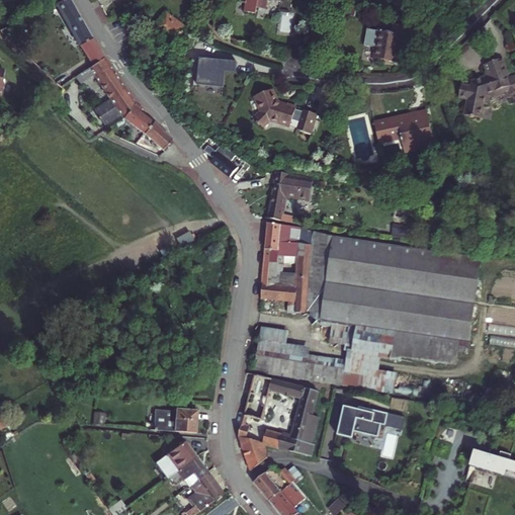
[(69,26),(78,43),(90,34),(69,0),(57,0),(55,1),(61,11),(54,15),(62,30),(69,26)]
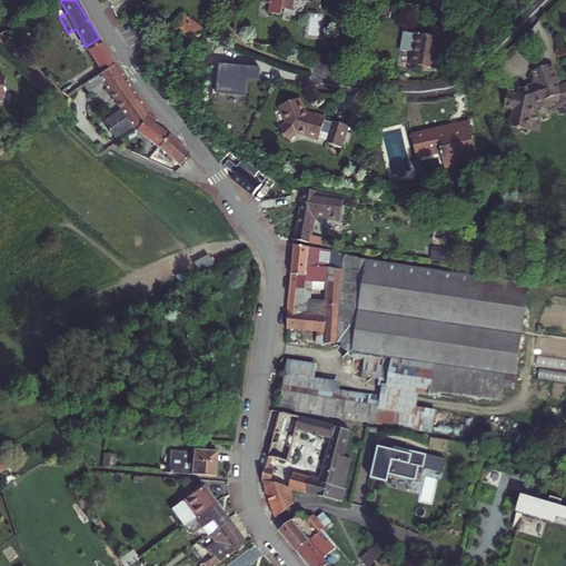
[(269,3),(267,13),(280,16),(281,11),(290,12),(291,1),(303,3),(303,1),(315,3),(316,0),(267,0),(266,3),(269,3)]
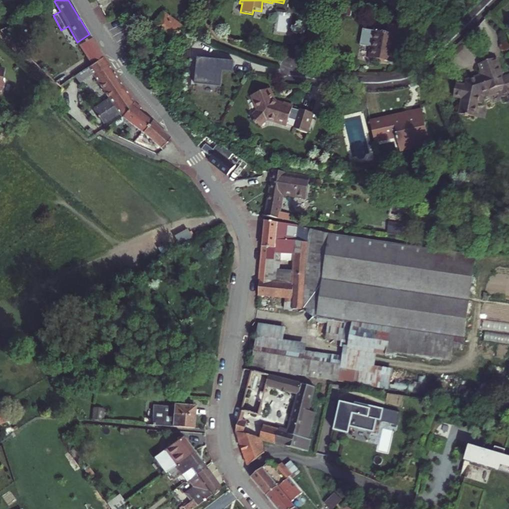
[(165,12),(153,27),(174,46),(187,31),(165,12)]
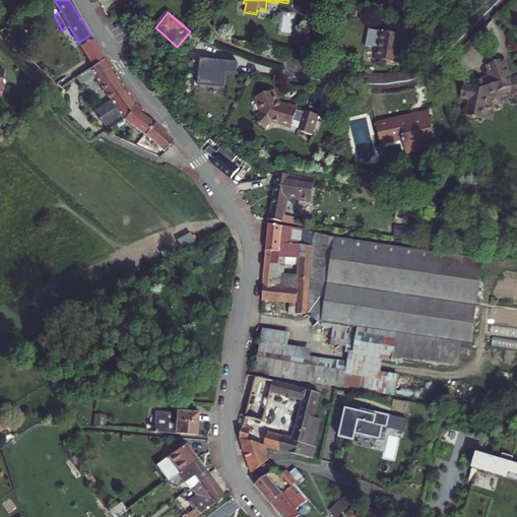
[(379,49),(377,60),(400,64),(404,47),(408,48),(412,29),(396,26),(395,35),(382,33),(371,30),(368,47),(379,49)]
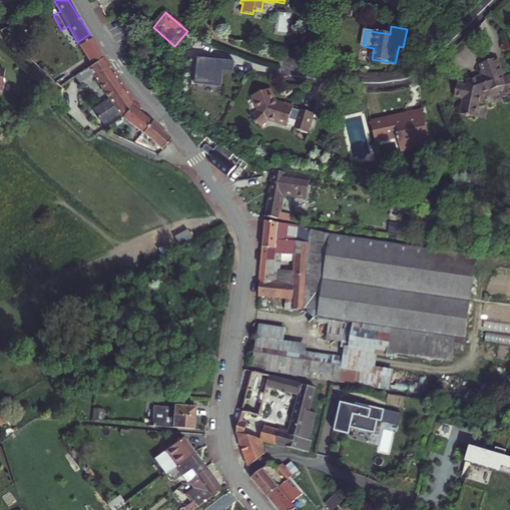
[(89,34),(77,42),(90,64),(101,56),(89,34)]
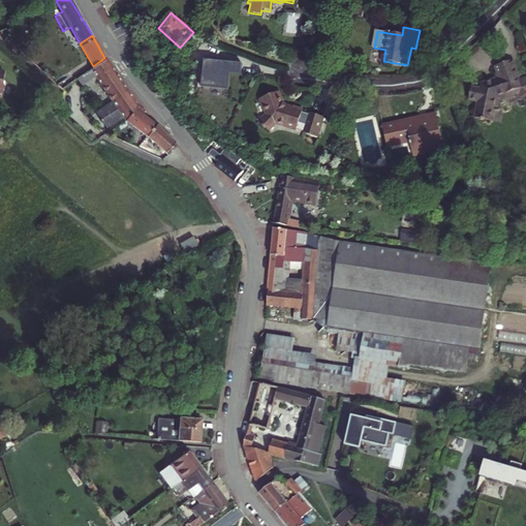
[(202,57),(199,85),(225,87),(227,69),(239,70),(240,60),(202,57)]
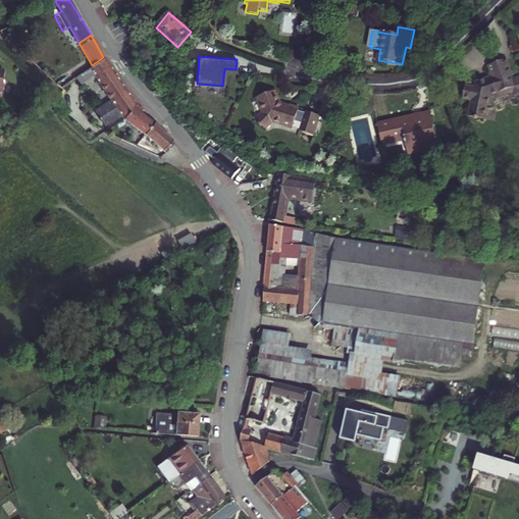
[(122,117),(123,116),(134,104),(103,57),(92,65),(75,78),(80,84),(93,74),(109,99),(93,109),(103,124),(119,114),(121,118),(122,117)]
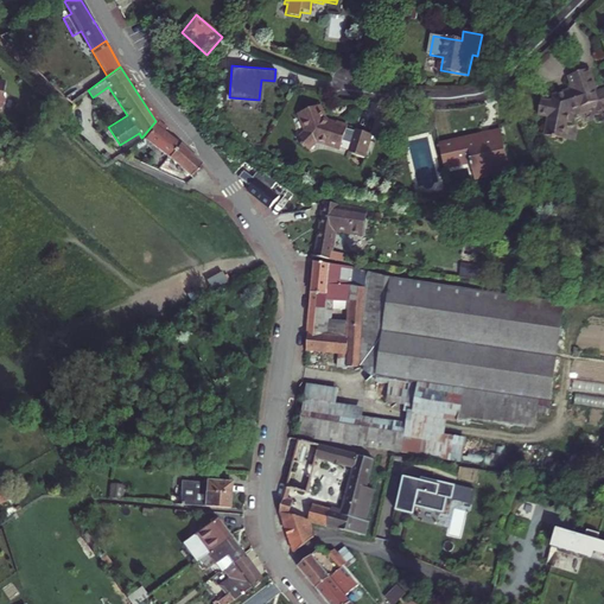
[(591,94),(592,94),(595,93),(587,72),(585,74),(590,88),(589,88),(591,94)]
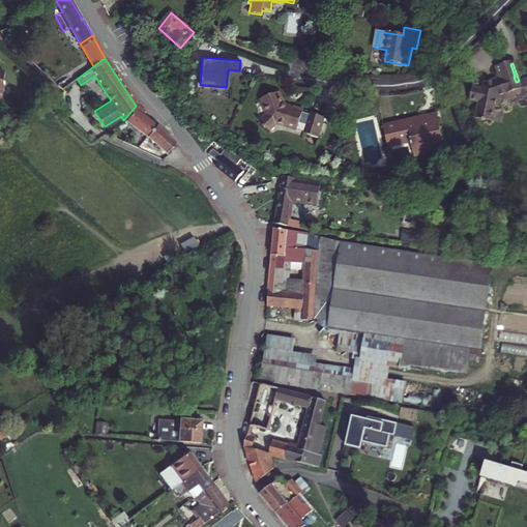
[(526,80),(518,84),(517,82),(516,82),(514,77),(515,77),(510,64),(493,71),(497,82),(492,84),(493,87),(488,88),(487,87),(481,89),(480,94),(470,93),(469,107),(477,108),(475,124),(479,125),(479,126),(485,126),(485,125),(492,126),(494,112),(499,112),(500,104),(516,97),(518,101),(521,100),(526,98),(526,80)]
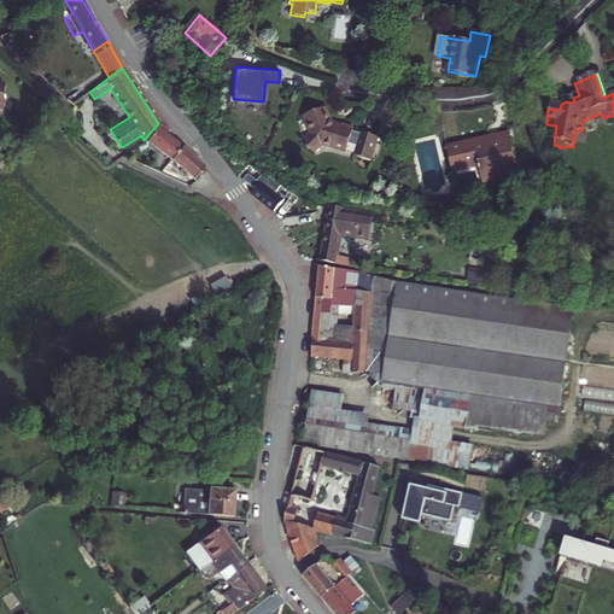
[(308,128),(300,138),(309,146),(317,136),(341,146),(351,123),(339,118),(338,122),(328,118),(321,101),(300,109),(308,128)]
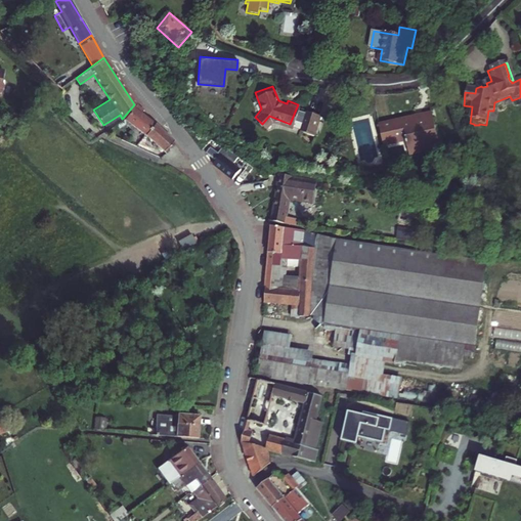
[(136,103),(134,104),(124,117),(144,133),(153,123),(147,118),(149,115),(136,103)]
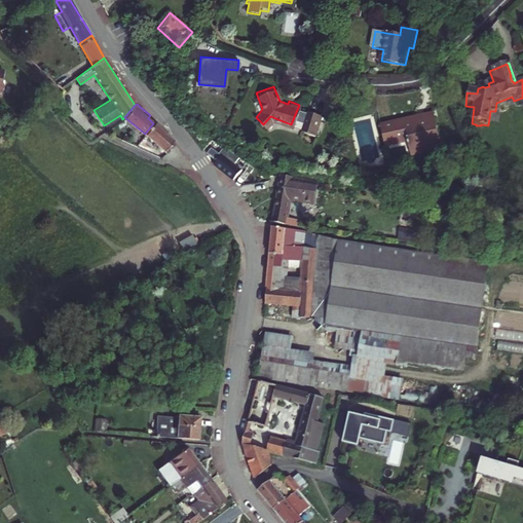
[(379,124),(384,146),(406,140),(410,152),(441,143),(430,109),(420,111),(420,112),(379,124)]
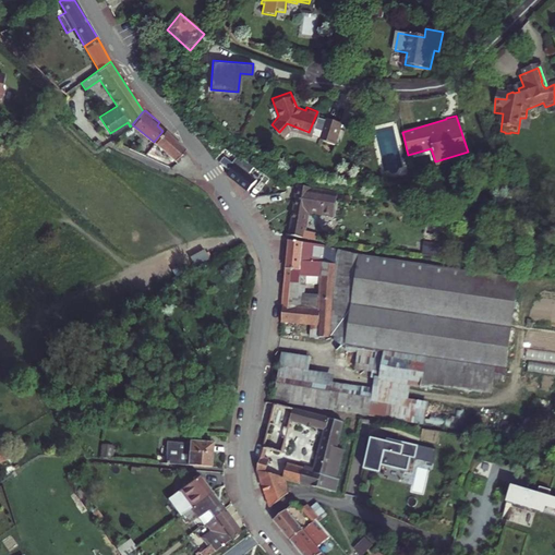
[(105,137),(110,133),(99,117),(94,121),(105,137)]
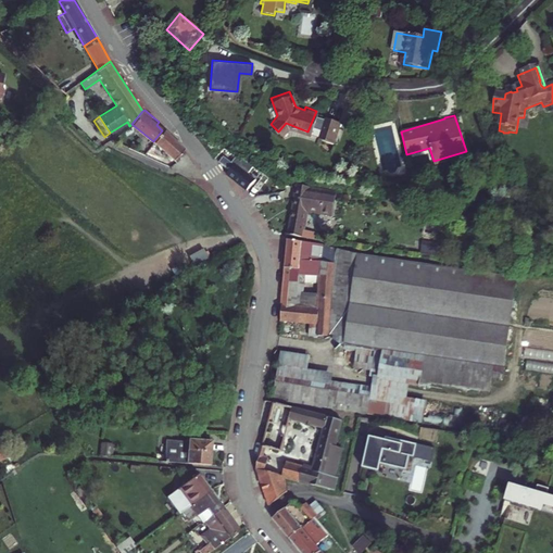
[(184,150),(162,130),(153,141),(176,160),(177,162),(185,153),(183,151),(184,150)]
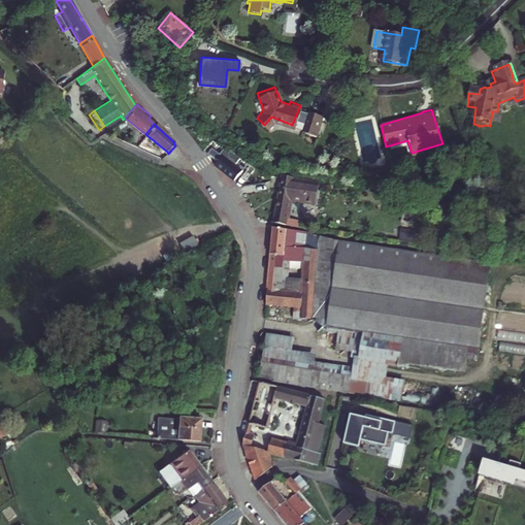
[(216,161),(214,164),(233,179),(240,169),(233,163),(237,157),(221,148),(218,153),(210,148),(206,153),(208,154),(207,155),(216,161)]
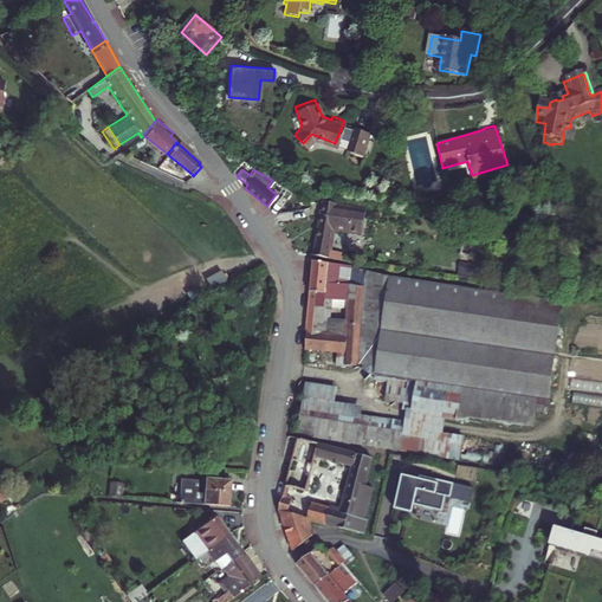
[(321,202),(314,256),(343,261),(344,254),(331,252),(334,231),(360,235),(363,209),(321,202)]
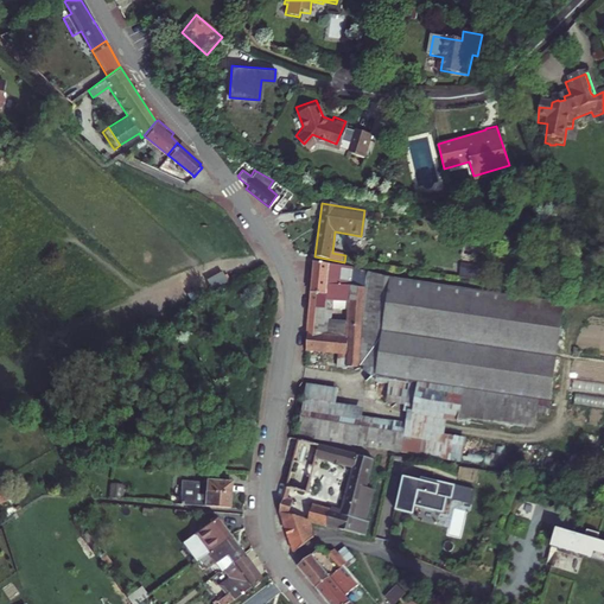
[(344,266),(313,261),(309,309),(330,310),(349,311),(348,336),(329,335),(330,319),(309,319),(305,350),(337,353),(347,354),(347,367),(360,368),(361,349),(363,315),(368,315),(370,272),(344,266)]
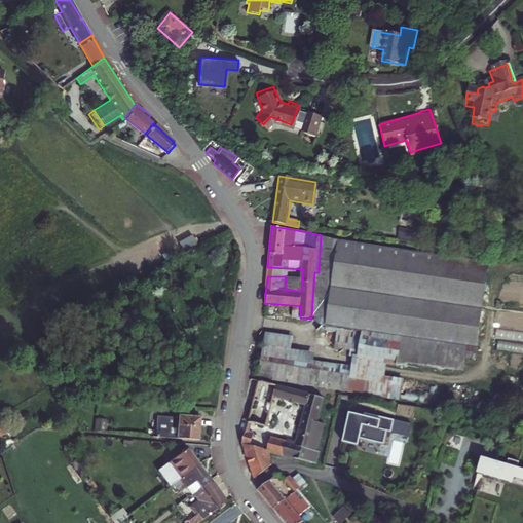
[(182,245),(195,240),(192,231),(179,236),(182,245)]
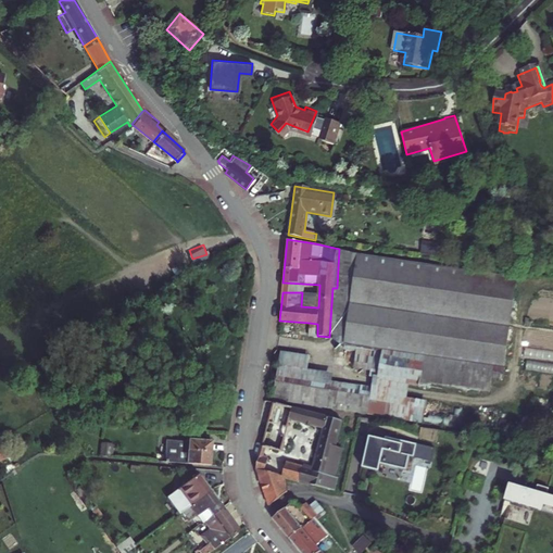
[(354,252),(339,249),(337,288),(332,288),(330,319),(329,337),(341,343),(354,253),(354,252)]
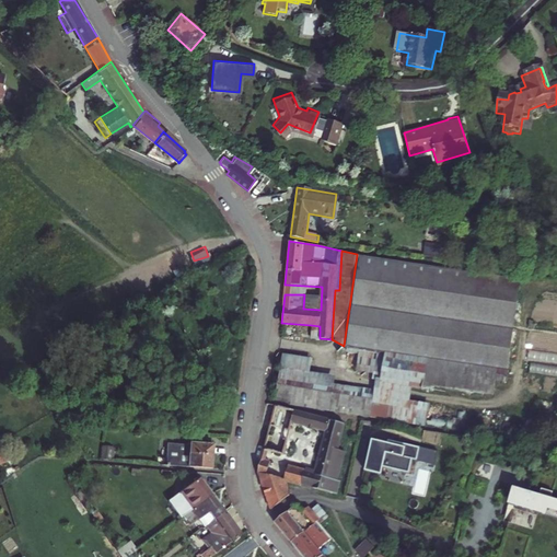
[(488,275),(357,255),(344,346),(356,348),(414,357),(496,369),(507,371),(519,279),(488,275)]
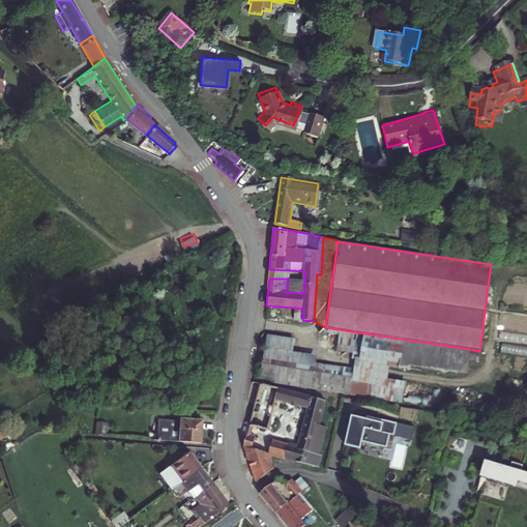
[(288,270),(269,269),(269,279),(288,279),(288,270)]
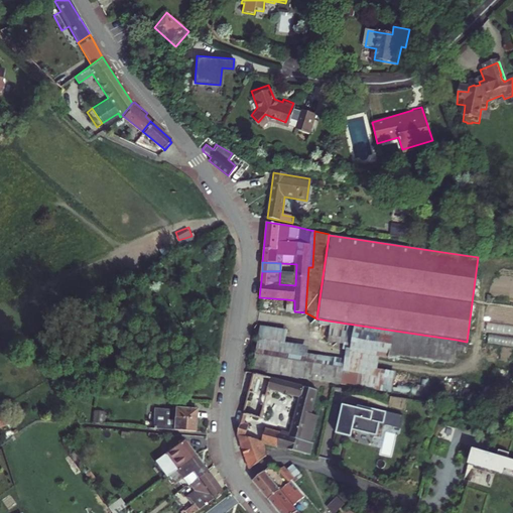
[(294,300),(286,299),(286,311),(294,311),(294,300)]
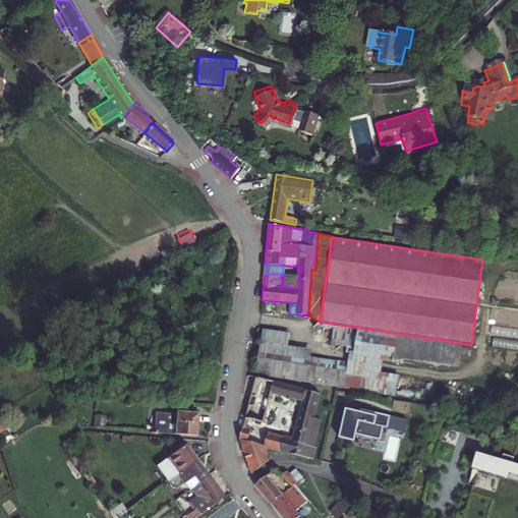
[(385,332),(331,324),(329,339),(353,343),(352,348),(348,348),(346,362),(342,386),(377,391),(380,369),(381,358),(385,332)]
